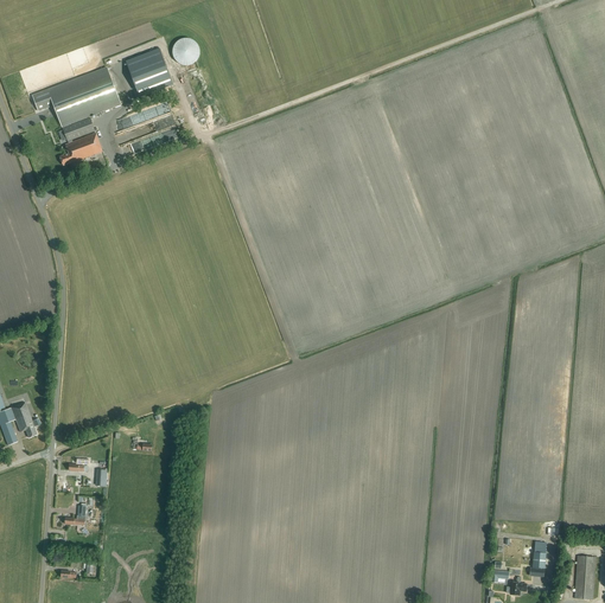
[(197,53),(197,49),(197,45),(195,42),(192,38),(189,36),(184,36),(180,36),(176,38),(173,40),(171,44),(170,49),(171,52),(172,56),(176,59),(179,62),(183,62),(188,62),(191,61),(195,57),(197,53)]
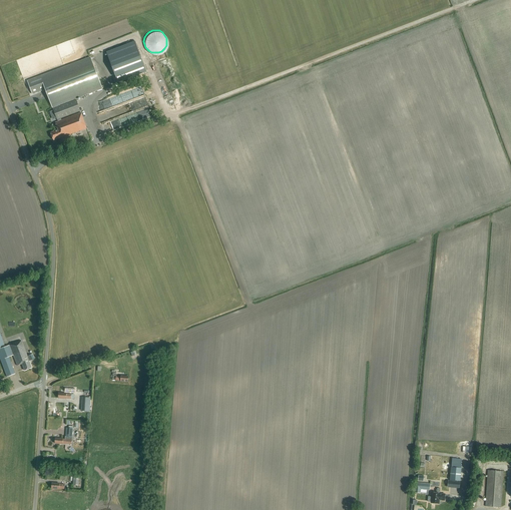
[(133,38),(104,49),(115,79),(144,69),(133,38)]
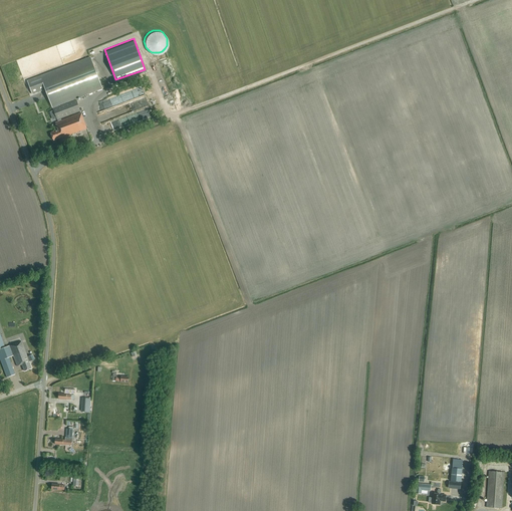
[(75,94),(100,85),(89,54),(25,79),(30,91),(43,86),(50,104),(51,105),(50,105),(55,117),(55,118),(53,120),(55,128),(48,130),(51,138),(57,136),(58,137),(59,136),(60,140),(65,138),(63,134),(85,125),(79,110),(59,117),(59,115),(78,108),(74,97),(58,103),(58,101),(75,95),(75,94)]
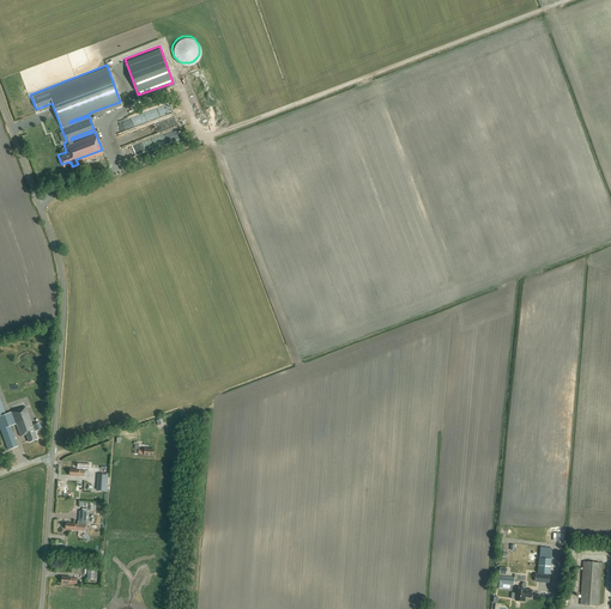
[(38,425),(36,420),(30,422),(23,403),(2,410),(0,403),(0,430),(6,446),(16,443),(7,422),(13,420),(18,433),(24,431),(26,439),(35,436),(31,427),(38,425)]
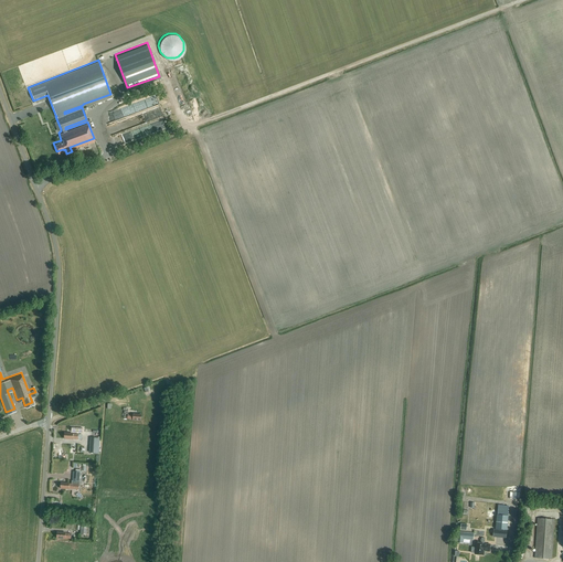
[(88,435),(87,449),(96,451),(97,436),(88,435)]
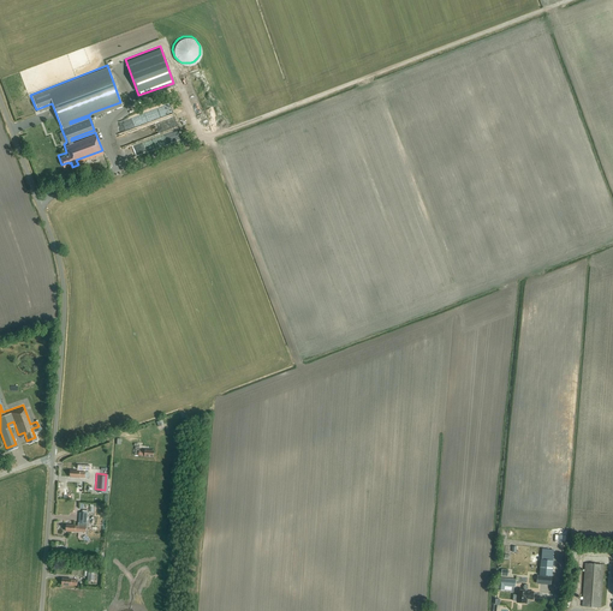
[(77,509),(76,522),(73,522),(64,521),(64,527),(72,528),(83,528),(85,510),(77,509)]
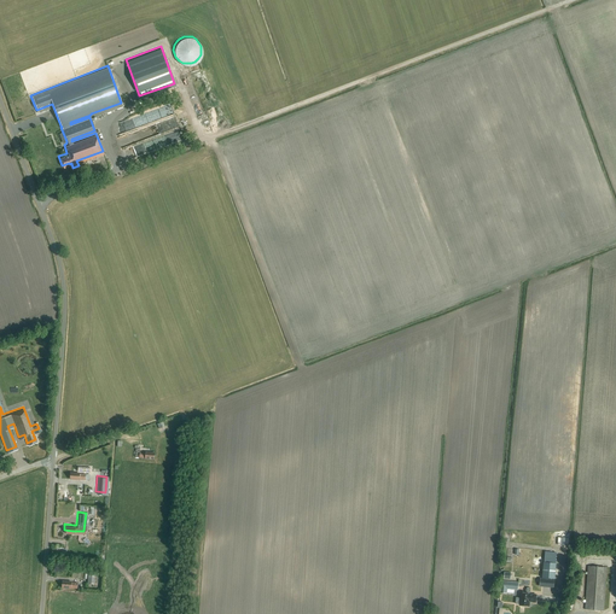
[(541,559),(540,574),(552,576),(553,560),(541,559)]
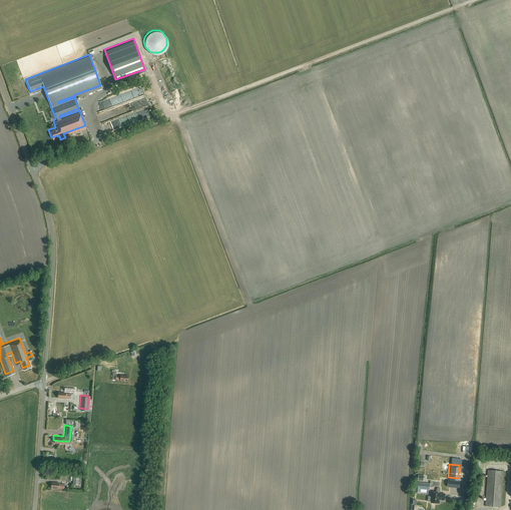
[(483,503),(499,505),(501,469),(486,468),(483,503)]
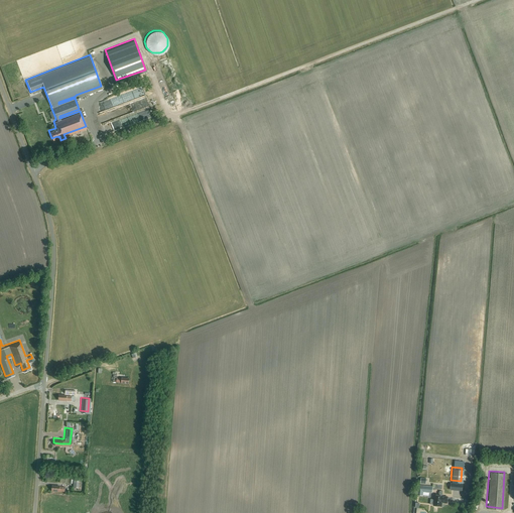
[(461,482),(448,481),(447,488),(460,489),(461,482)]
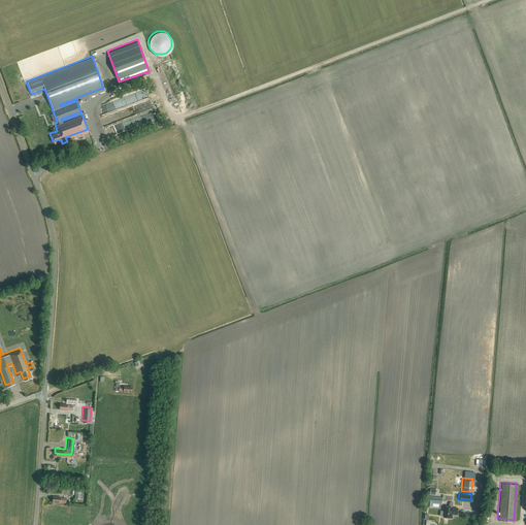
[(425,494),(424,504),(430,504),(431,500),(440,501),(440,495),(425,494)]
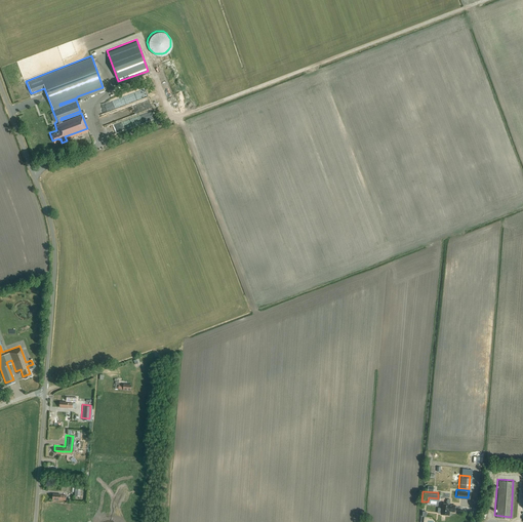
[(436,506),(436,511),(438,511),(440,511),(440,512),(447,512),(447,509),(452,509),(453,503),(448,502),(445,502),(440,502),(440,506),(436,506)]
